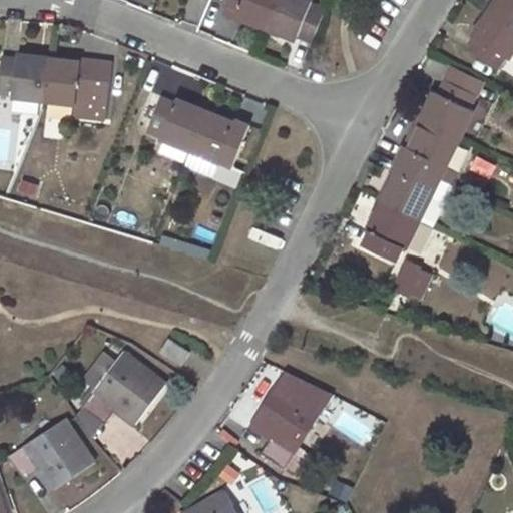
[(327,9),(312,4),(313,0),(229,0),(224,13),(237,19),(239,15),(298,39),(300,35),(314,41),(327,9)]
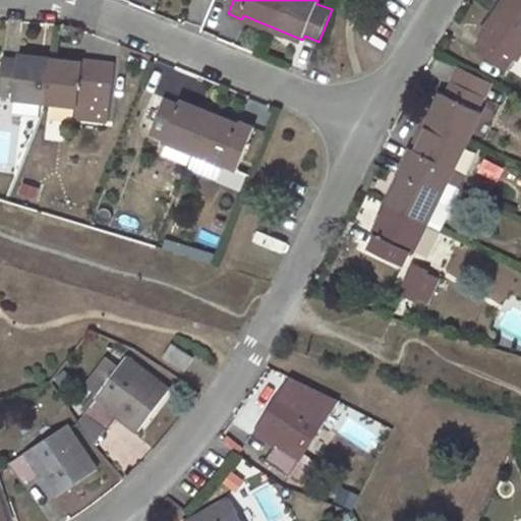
[(485,39),(476,52),(505,70),(514,57),(518,60),(520,55),(520,0),(505,0),(481,37),(485,39)]
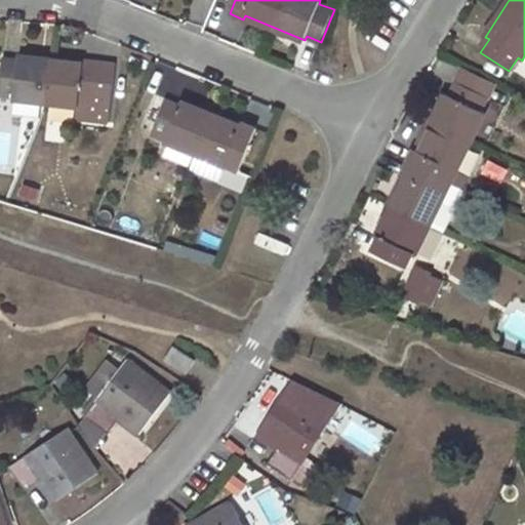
[(0,91),(14,93),(13,98),(79,106),(78,119),(111,122),(118,63),(85,59),(85,64),(21,55),(21,59),(3,57),(0,82),(0,91)]
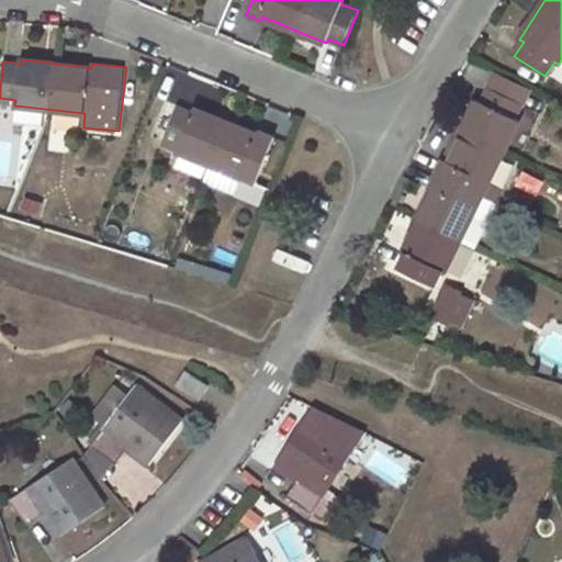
[(520,121),(515,117),(523,103),(490,88),(482,102),(479,101),(448,163),(445,161),(433,188),(436,189),(404,253),(409,255),(402,268),(434,284),(441,270),(446,271),(478,209),(468,205),(480,179),(490,183),(520,121)]
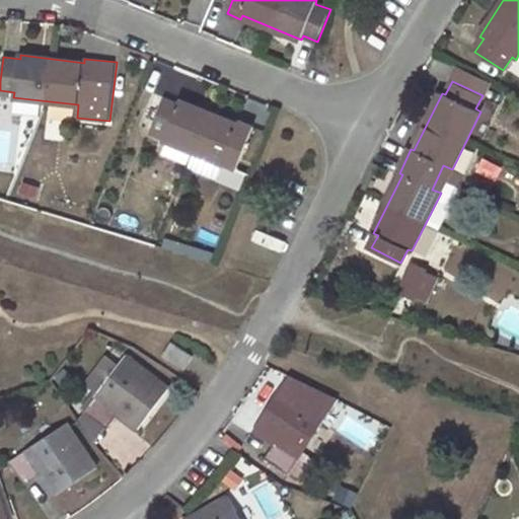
[(164,97),(150,130),(165,136),(164,140),(195,152),(188,168),(216,179),(223,164),(236,169),(253,126),(241,121),(239,125),(180,99),(179,102),(164,97)]
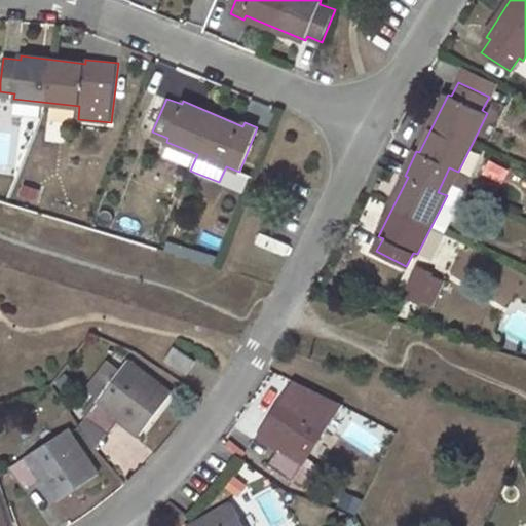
[(445,282),(430,273),(433,272),(417,265),(403,294),(417,301),(419,298),(433,305),(445,282)]
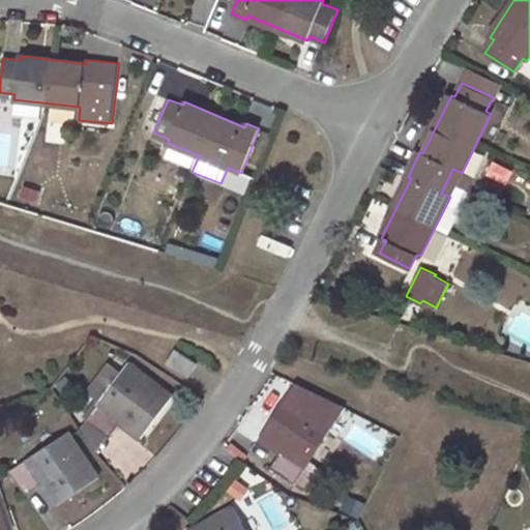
[(176,350),(168,363),(189,377),(198,364),(176,350)]
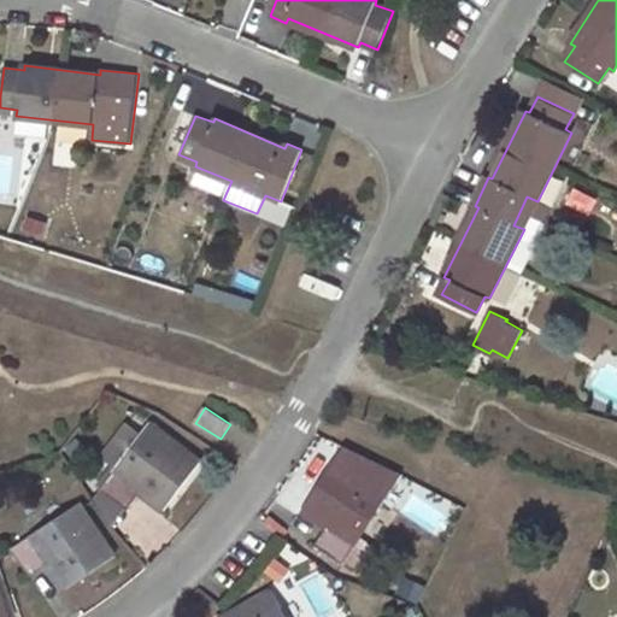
[(153,422),(101,491),(128,510),(142,491),(166,509),(203,460),(153,422)]
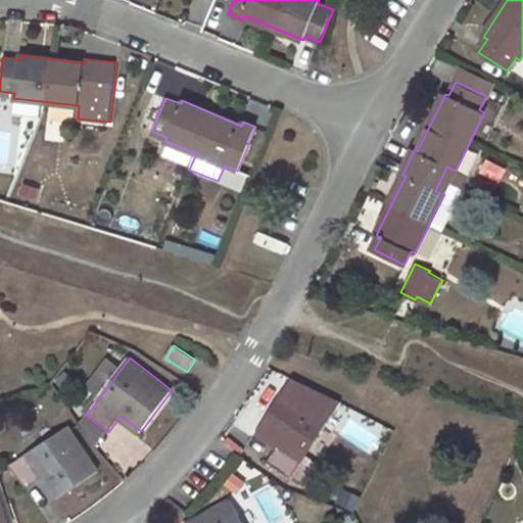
[(290,476),(340,402),(292,378),(257,428),(277,442),(267,460),(290,476)]
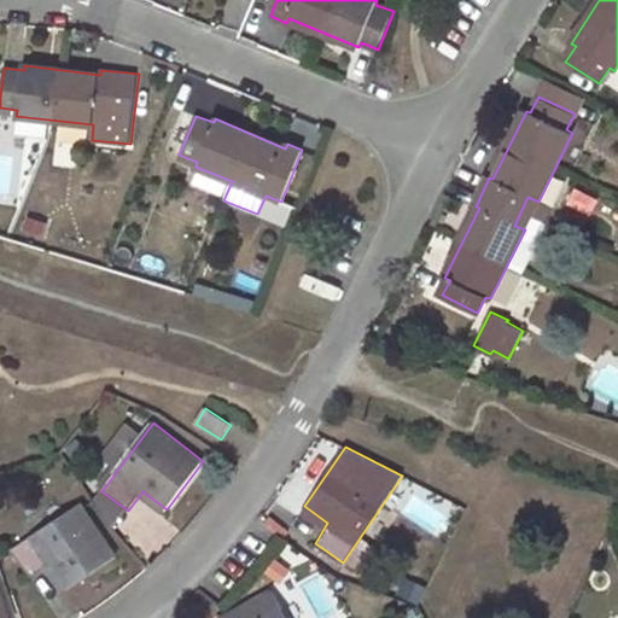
[(82,503),(12,551),(30,578),(50,565),(66,589),(116,555),(82,503)]
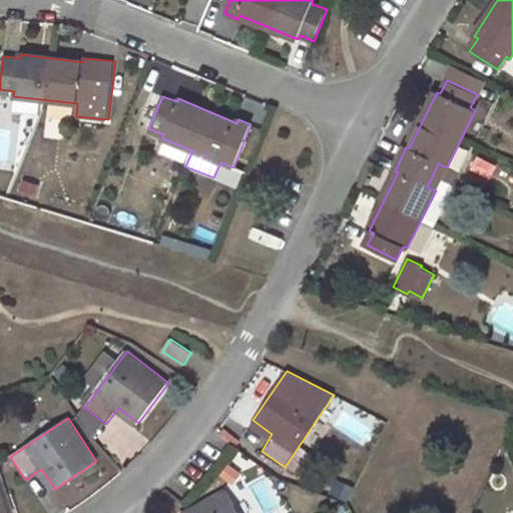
[(8,512),(0,489),(0,512),(8,512)]
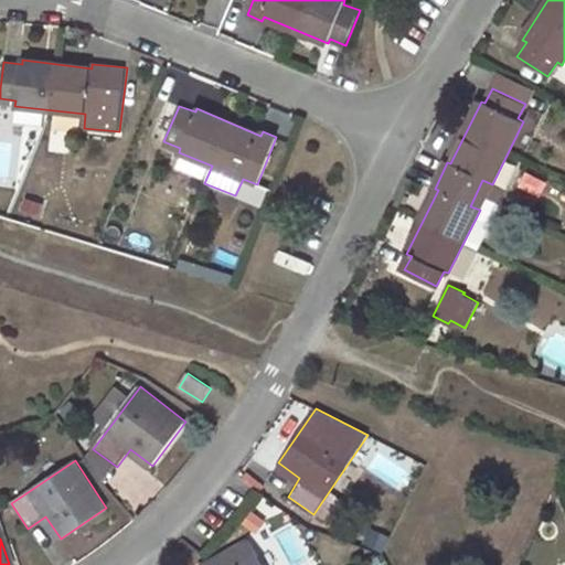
[(262,564),(249,540),(203,564),(262,564)]
